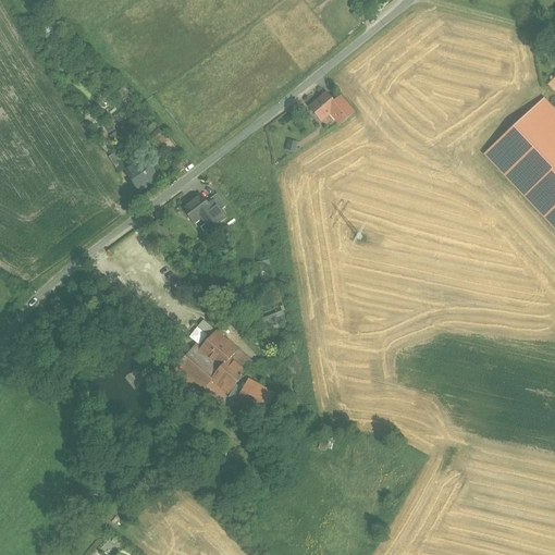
[(324,91),(309,106),(320,119),(329,111),(335,106),(332,101),(324,91)]
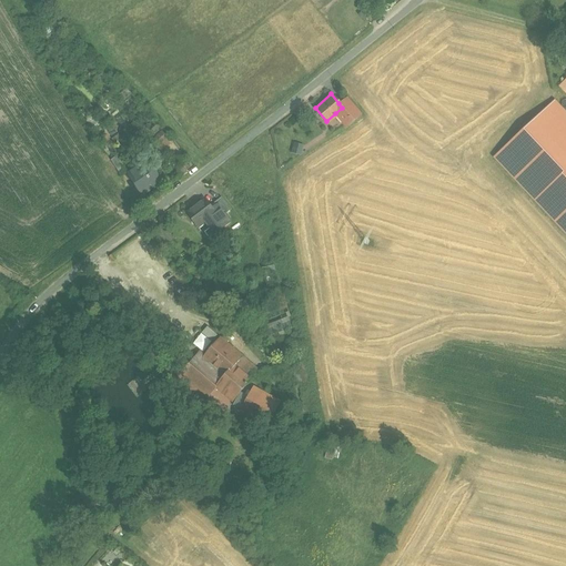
[(359,113),(345,98),(339,103),(342,108),(335,113),(345,124),(359,113)]
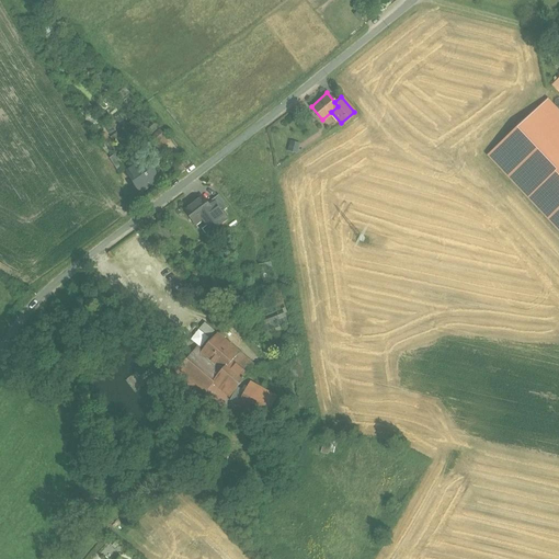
[(287,139),(284,148),(293,151),(296,143),(287,139)]
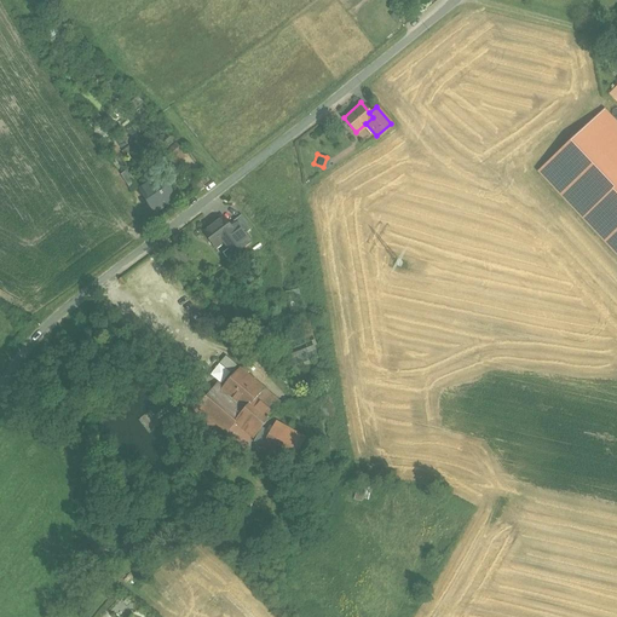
[(138,185),(127,168),(120,173),(131,189),(138,185)]
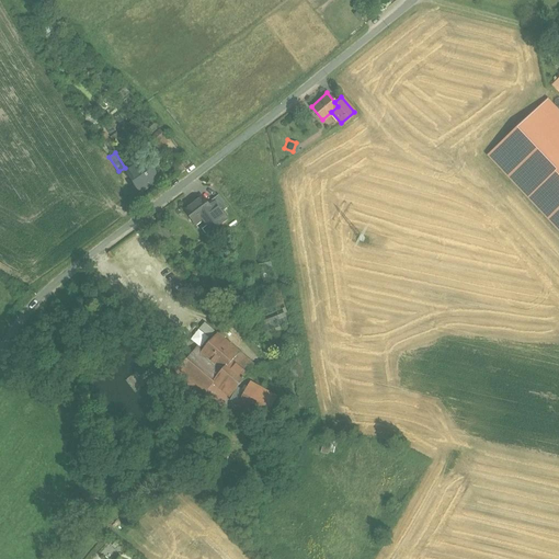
[(145,167),(140,160),(125,171),(138,191),(158,178),(149,163),(145,167)]
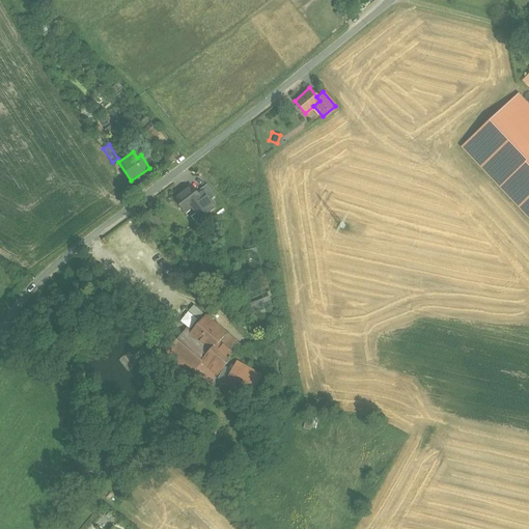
[(215,194),(205,183),(199,188),(201,191),(202,190),(209,199),(215,194)]
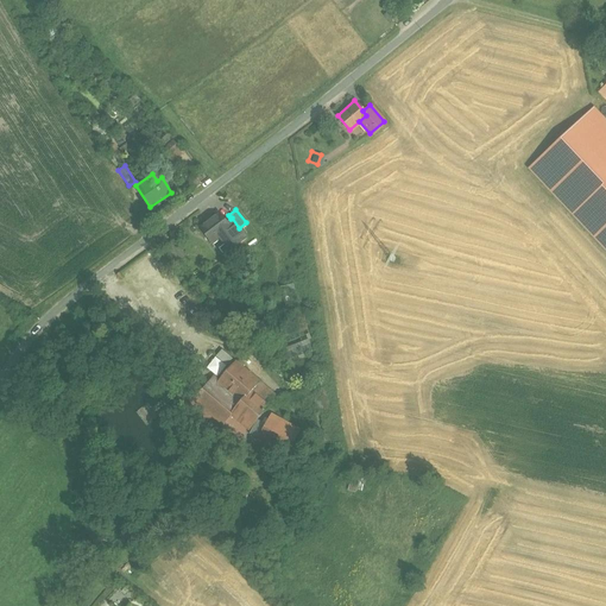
[(218,212),(199,226),(210,241),(219,235),(225,244),(228,240),(232,246),(245,235),(239,228),(232,218),(231,219),(226,222),(218,212)]
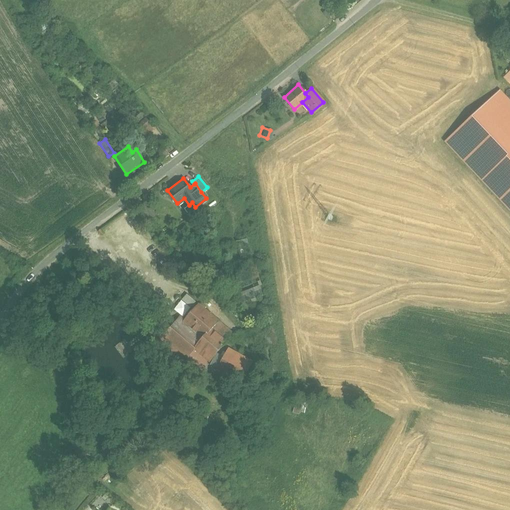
[(237,285),(239,289),(255,284),(254,280),(237,285)]
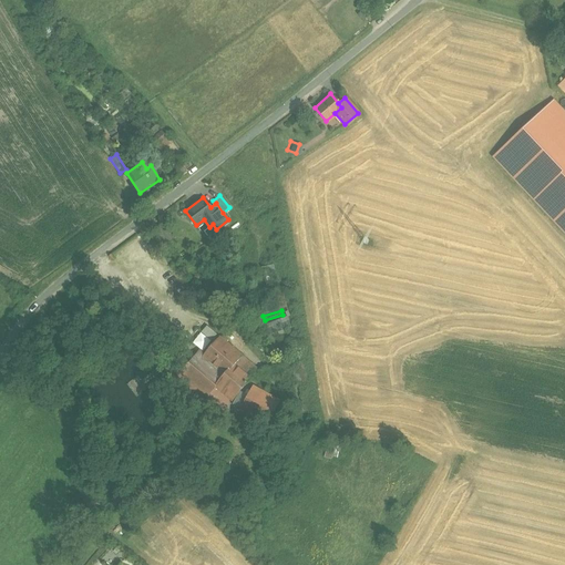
[(285,317),(260,321),(263,331),(286,327),(285,317)]
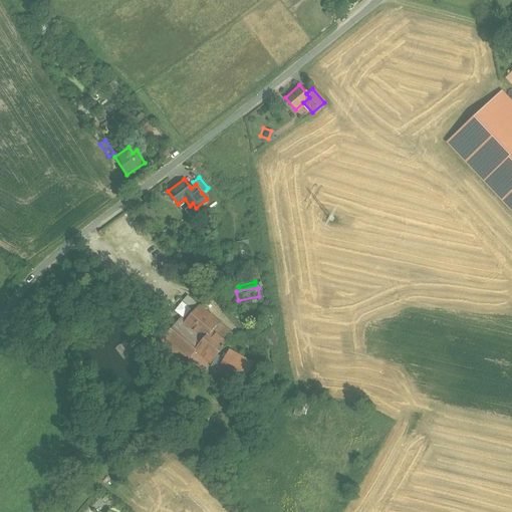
[(205,305),(202,303),(200,303),(199,304),(198,303),(197,305),(196,303),(194,304),(192,306),(192,308),(192,309),(191,310),(190,310),(188,310),(186,313),(186,315),(188,316),(186,318),(185,320),(180,316),(170,328),(195,348),(212,328),(218,321),(204,309),(205,307),(205,305)]
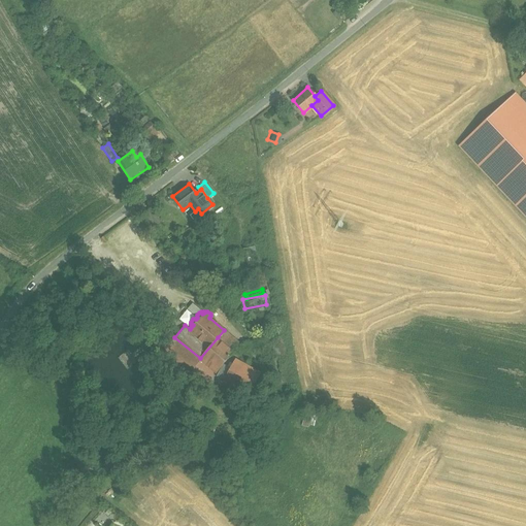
[(200,358),(174,337),(167,346),(193,367),(200,358)]
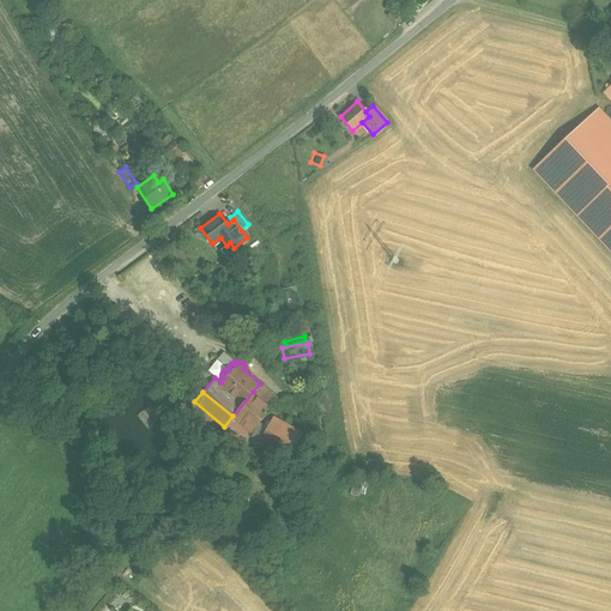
[(271,406),(253,392),(233,416),(235,418),(249,431),(271,406)]
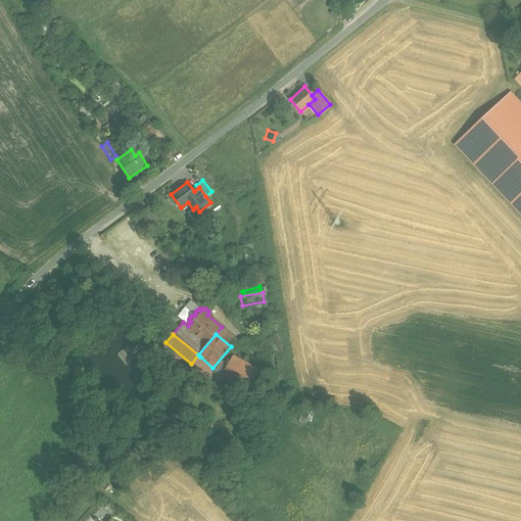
[(169,366),(166,352),(153,356),(156,369),(169,366)]
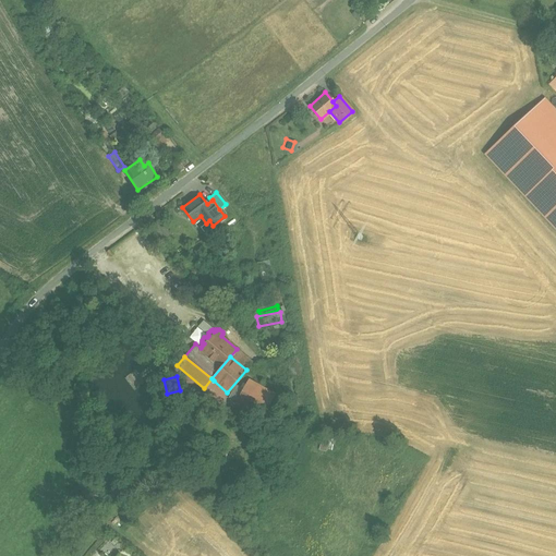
[(269,394),(249,383),(243,394),(239,401),(250,408),(251,406),(261,411),(269,394)]
